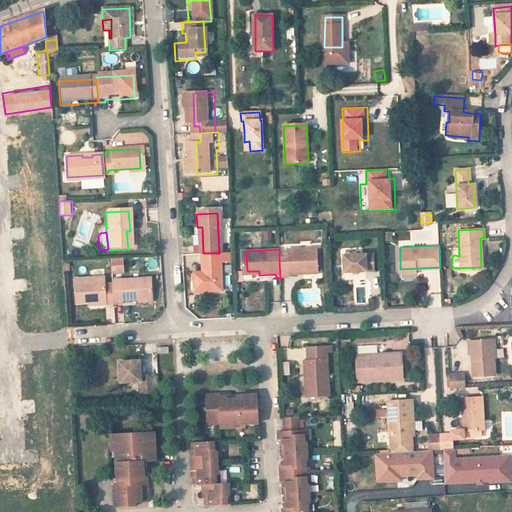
[(372,251),(343,253),(345,270),(373,269),(372,251)]
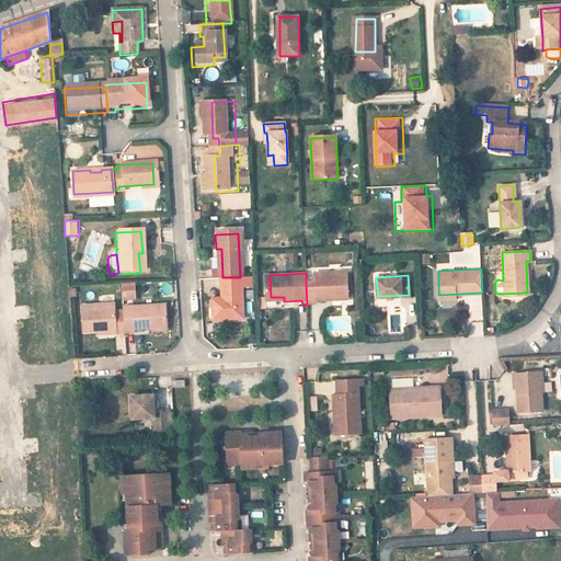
[(220,297),(210,297),(212,309),(220,309),(221,319),(242,319),(240,287),(254,287),(254,276),(240,277),(222,277),(219,277),(220,297)]
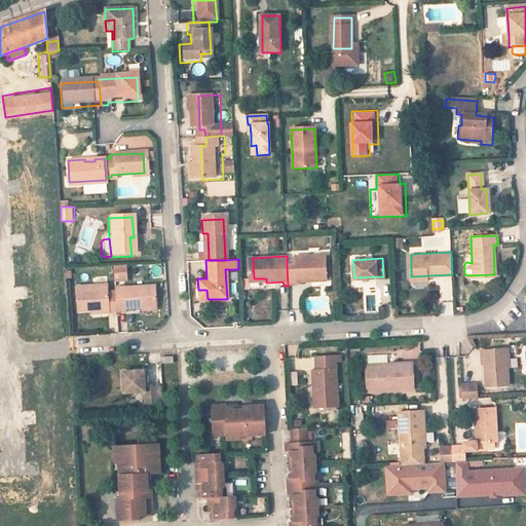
[(296,266),(287,267),(288,286),(288,287),(298,287),(298,284),(316,283),(316,279),(327,279),(326,259),(296,260),(296,266)]
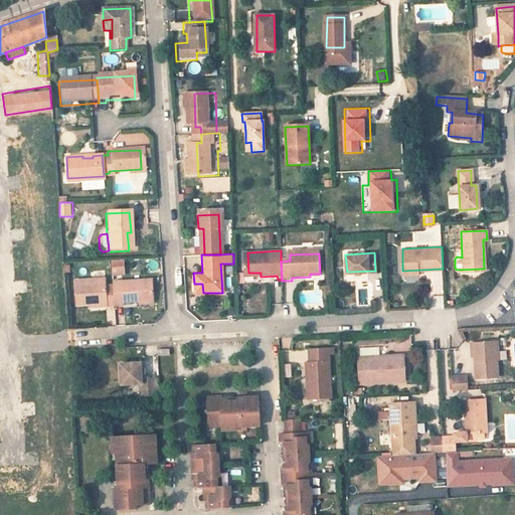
[(113,276),(127,275),(126,260),(112,260),(113,276)]
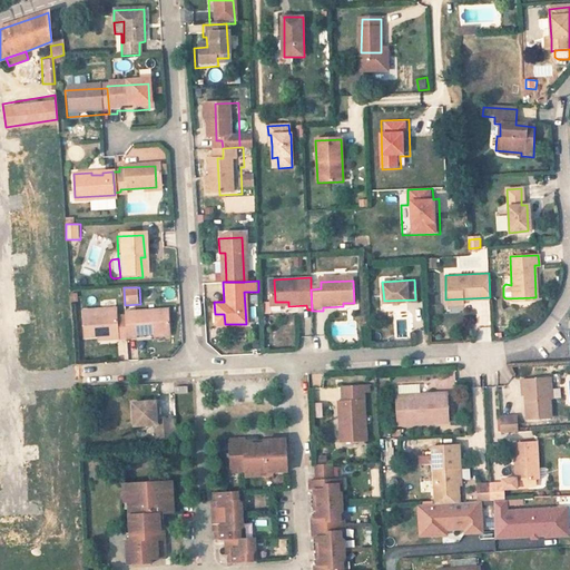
[(120,311),(121,313),(123,337),(131,337),(130,335),(167,333),(165,308),(120,311)]
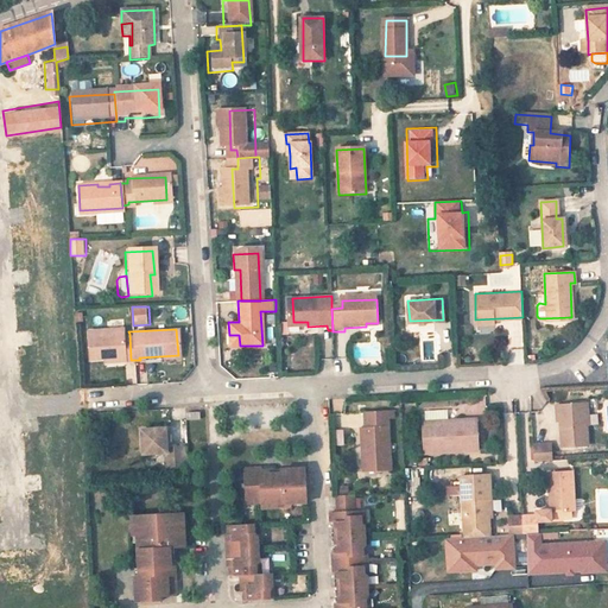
[(120,330),(88,331),(90,360),(121,359),(121,361),(131,360),(130,334),(120,334),(120,330)]
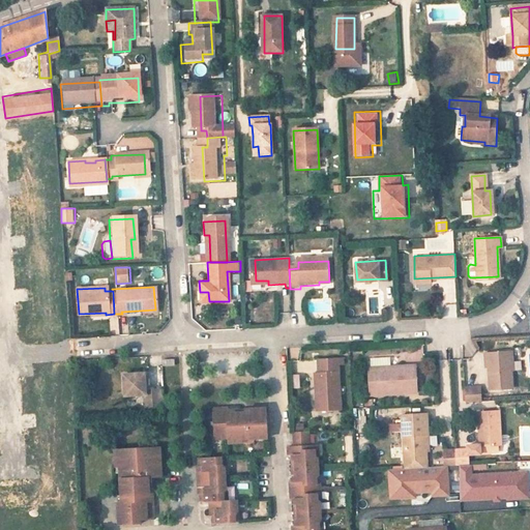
[(208,292),(200,292),(200,302),(209,301),(208,292)]
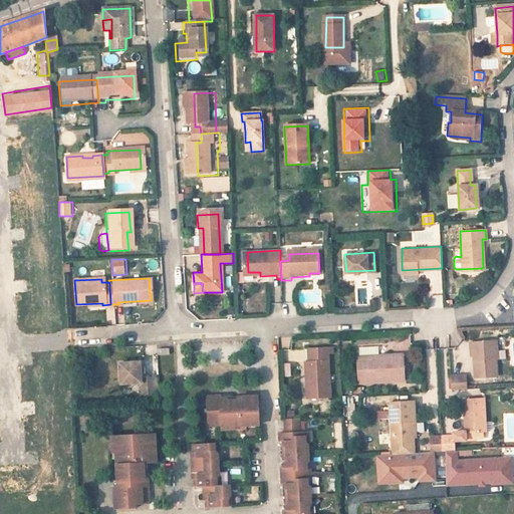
[(491,340),(468,342),(469,352),(471,351),(474,378),(496,376),(491,340)]
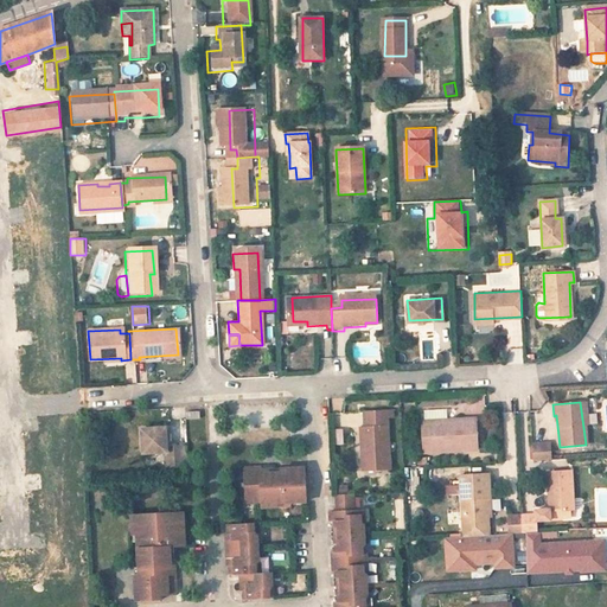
[(441,407),(420,408),(422,449),(475,447),(474,422),(461,423),(461,417),(441,417),(441,407)]
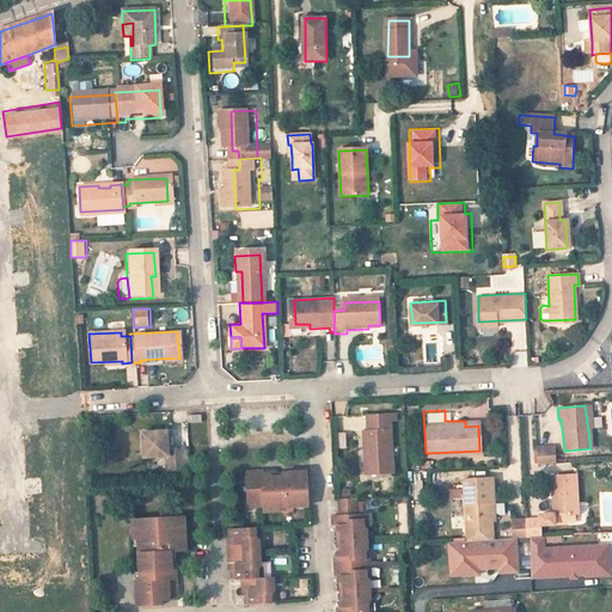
[(359,454),(367,454),(367,472),(386,471),(385,414),(361,415),(362,435),(357,435),(359,454)]
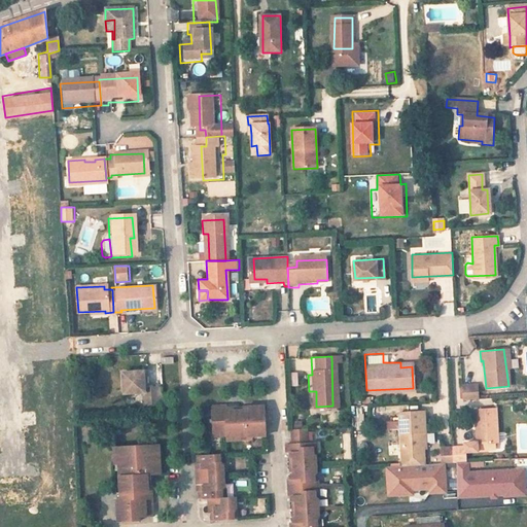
[(143,372),(121,373),(124,393),(143,392),(143,406),(162,405),(162,387),(144,388),(143,372)]
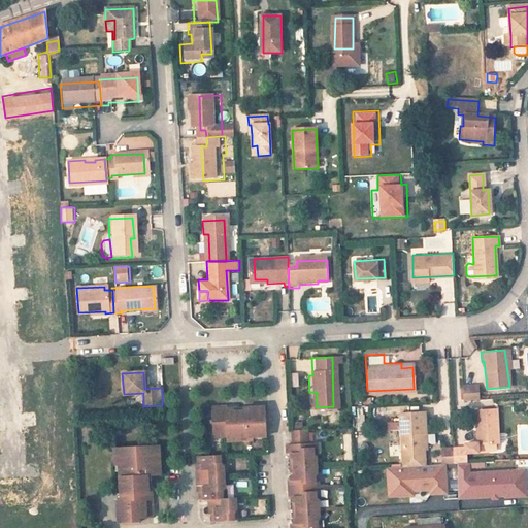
[(469,387),(462,388),(463,401),(470,401),(469,387)]
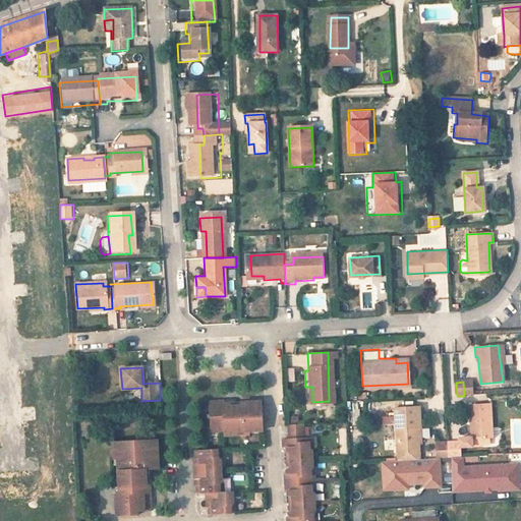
[(471,382),(463,382),(464,396),(472,396),(471,382)]
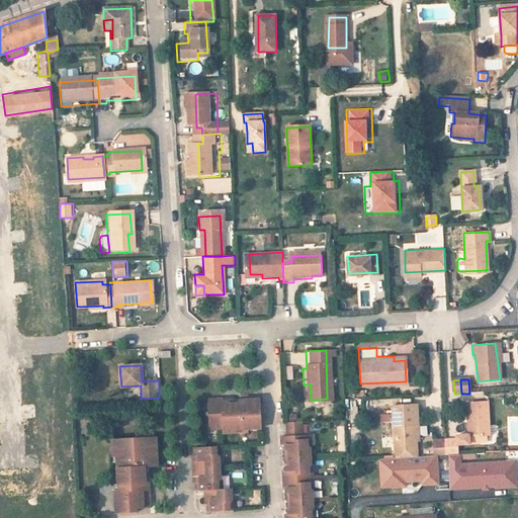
[(222,399),(206,400),(207,430),(222,430),(222,435),(237,434),(236,430),(247,430),(262,429),(260,400),(239,401),(238,403),(233,403),(233,401),(222,401),(222,399)]
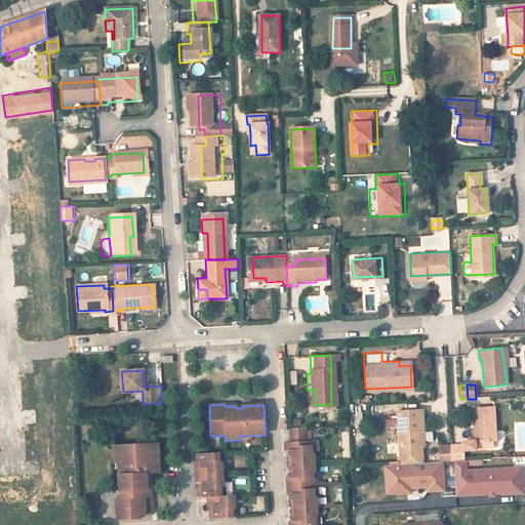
[(493,405),(474,406),(475,430),(474,430),(474,439),(461,440),(462,444),(450,445),(450,459),(462,459),(462,449),(485,447),(485,440),(495,439),(493,405)]
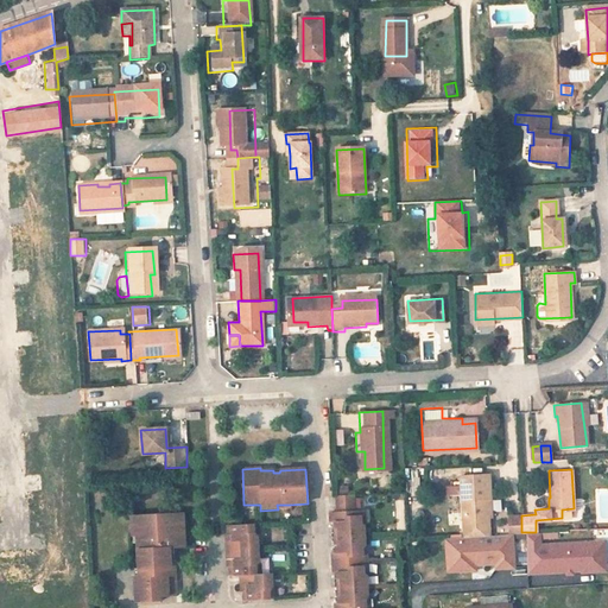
[(489,474),(461,476),(464,538),(491,537),(489,507),(492,507),(489,474)]
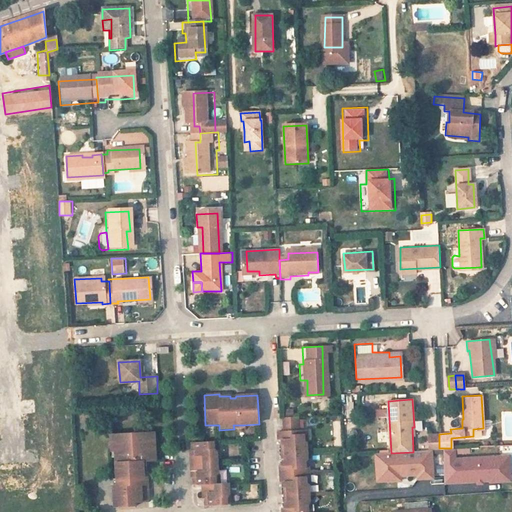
[(306,441),(307,440),(306,429),(298,429),(297,417),(281,418),(282,430),(276,430),(276,439),(280,438),(280,444),(283,444),(283,459),(281,459),(281,465),(277,465),(278,480),(283,480),(283,487),(285,486),(285,501),(283,501),(283,507),(280,507),(279,511),(310,511),(309,503),(308,502),(308,484),(309,483),(308,460),(307,459),(306,441)]
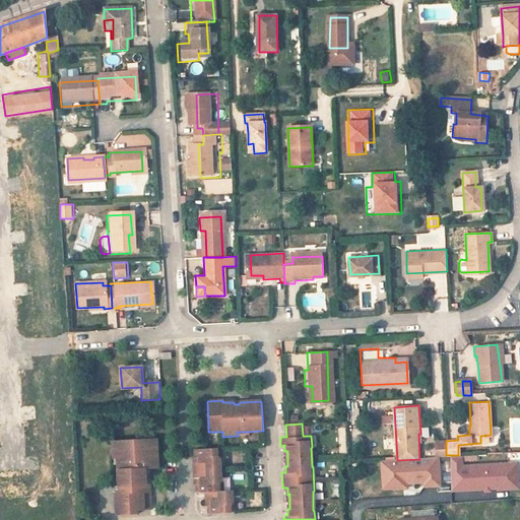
[(157,438),(111,441),(112,458),(115,458),(117,492),(114,492),(115,515),(136,514),(136,511),(144,510),(144,494),(150,494),(149,478),(146,478),(146,469),(158,467),(157,438)]
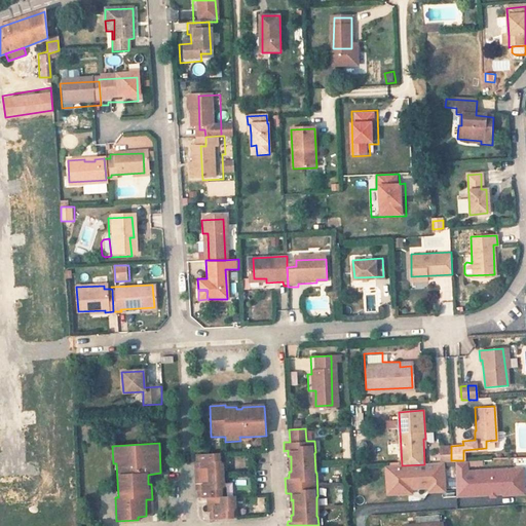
[(218,457),(194,458),(194,465),(192,465),(193,493),(196,493),(199,493),(199,501),(203,501),(204,515),(208,515),(211,515),(212,523),(232,521),(231,514),(234,512),(233,499),(223,500),(220,500),(220,492),(222,490),(221,465),(219,464),(218,457)]
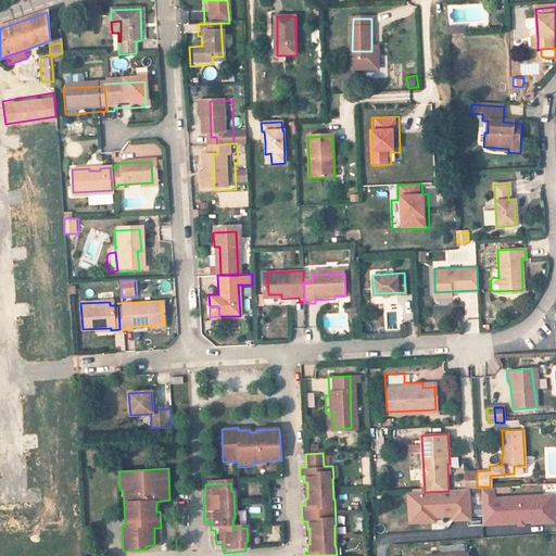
[(495,500),(495,489),(483,490),(483,520),(496,519),(496,526),(534,523),(534,525),(546,525),(545,503),(540,497),(495,500)]
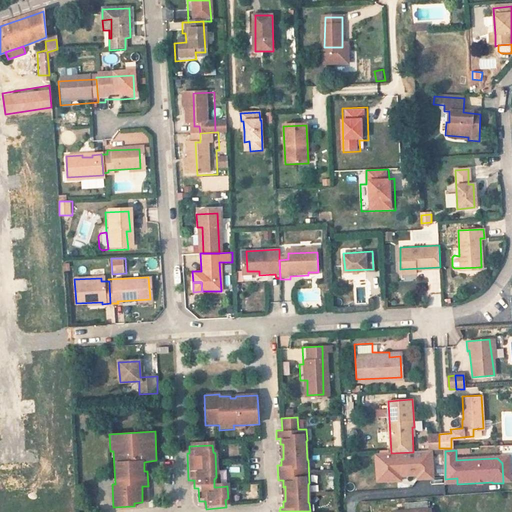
[(435,479),(433,451),(413,452),(391,453),(386,459),(388,482),(399,481),(399,477),(419,475),(420,480),(435,479)]
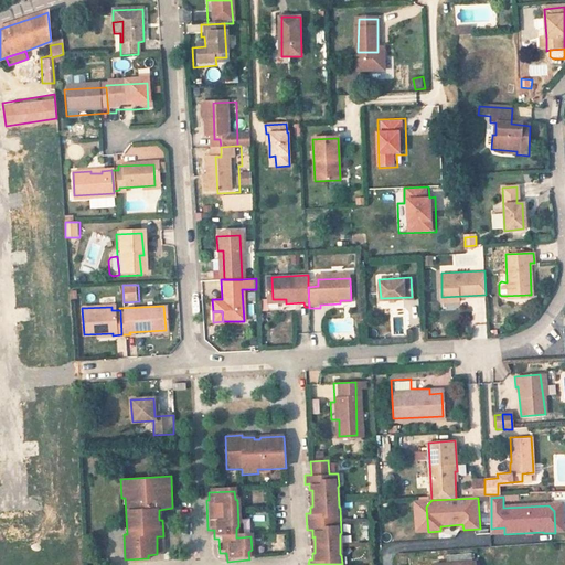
[(426,507),(432,500),(416,501),(418,532),(428,532),(426,507)]
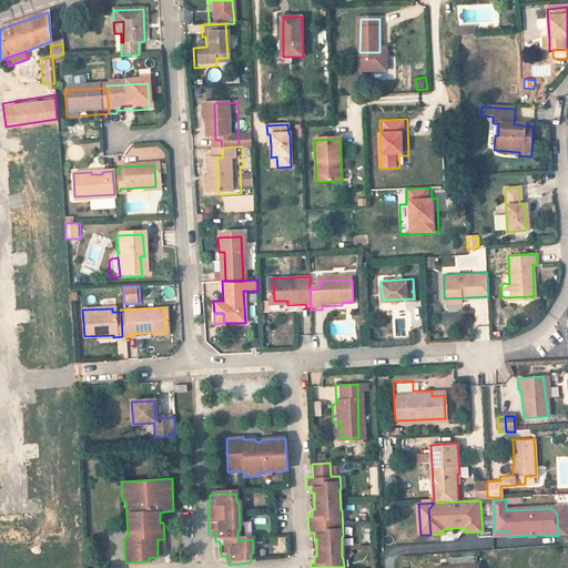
[(557,514),(558,536),(567,535),(567,525),(567,507),(551,508),(557,514)]
